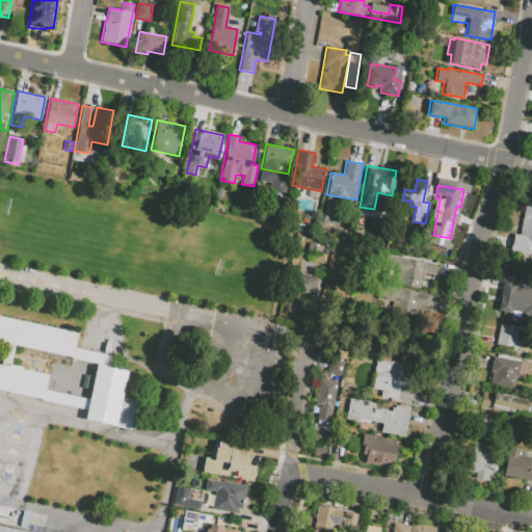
[(430,220),(437,221),(442,198),(434,197),(430,220)]
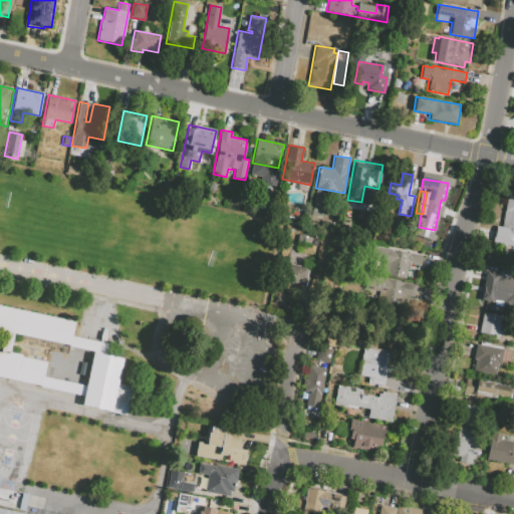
[(513,194),(513,247),(498,243),(509,193),(513,194)]
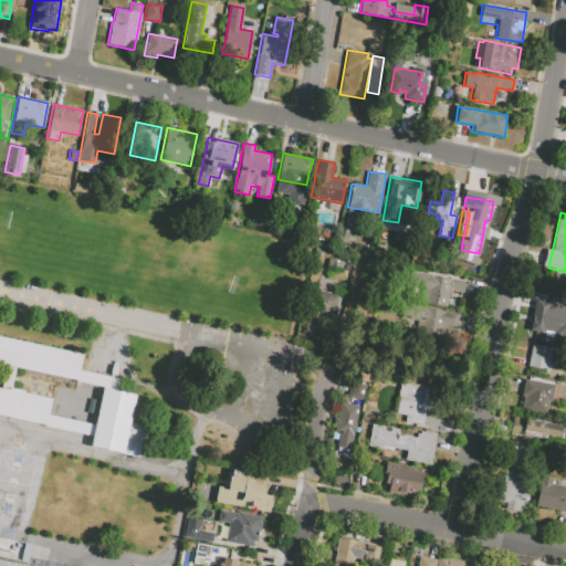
[(326,268),(327,259),(343,262),(342,270),(326,268)]
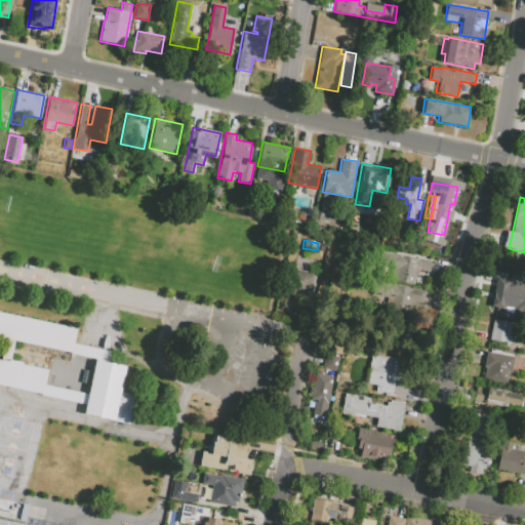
[(413,284),(415,275),(417,276),(418,270),(430,272),(432,260),(386,252),(384,267),(392,268),(390,280),(413,284)]
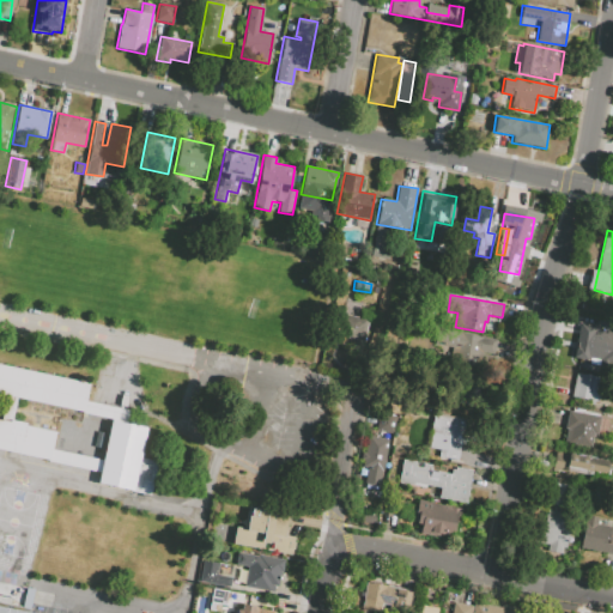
[(345,298),(366,302),(365,310),(344,307),(345,298)]
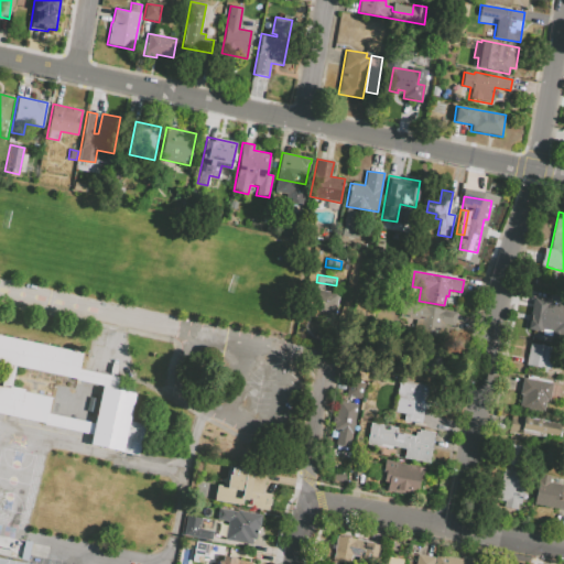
[(314,289),(337,293),(333,320),(310,316),(314,289)]
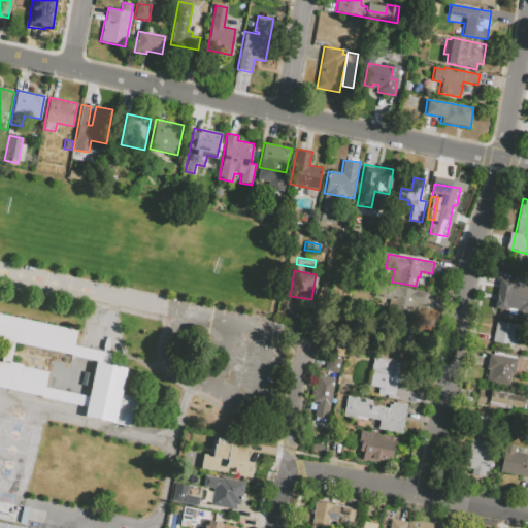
[(502,281),(510,282),(512,278),(520,279),(520,284),(527,285),(527,300),(515,299),(510,321),(496,318),(502,281)]
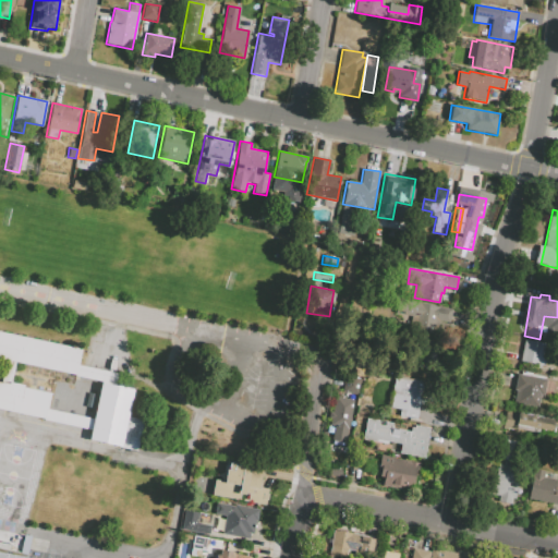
[(451,308),(449,323),(439,320),(436,335),(409,329),(411,315),(398,313),(400,300),(451,308)]
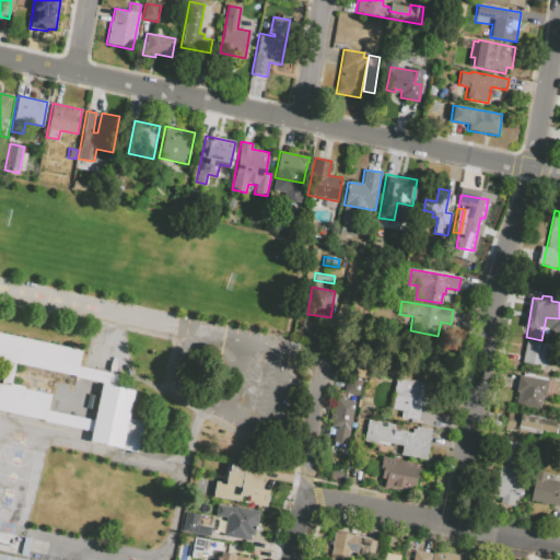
[(0,360),(4,361),(0,384),(10,386),(11,383),(14,363),(101,382),(101,384),(116,387),(118,374),(78,365),(81,350),(0,333),(0,360)]
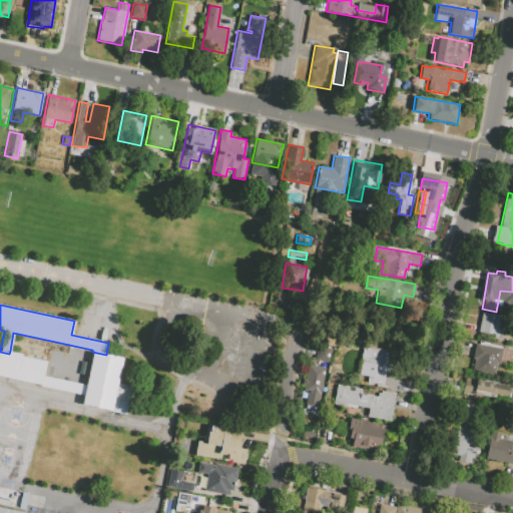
[(393,335),(393,331),(399,332),(402,312),(387,310),(382,333),(393,335)]
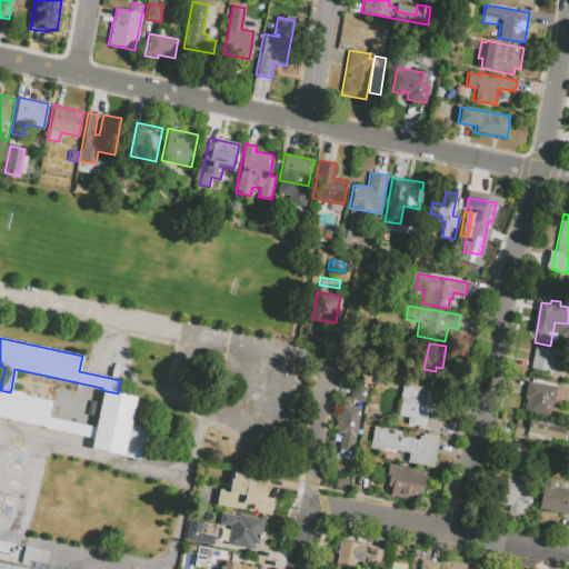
[(535,347),(560,351),(556,373),(550,372),(550,376),(546,375),(546,371),(530,369),(535,347)]
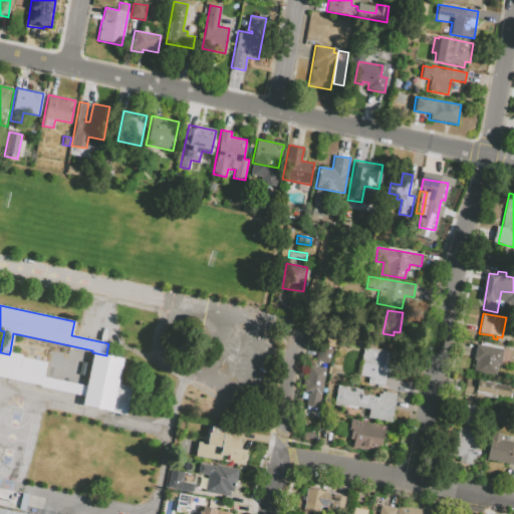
[(476,344),(504,349),(501,363),(497,363),(495,374),(473,370),(475,359),(473,359),(476,344)]
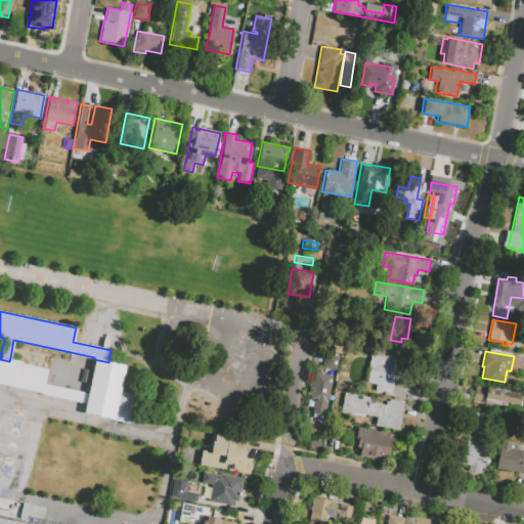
[(370,353),(398,358),(391,394),(375,391),(376,385),(365,383),(370,353)]
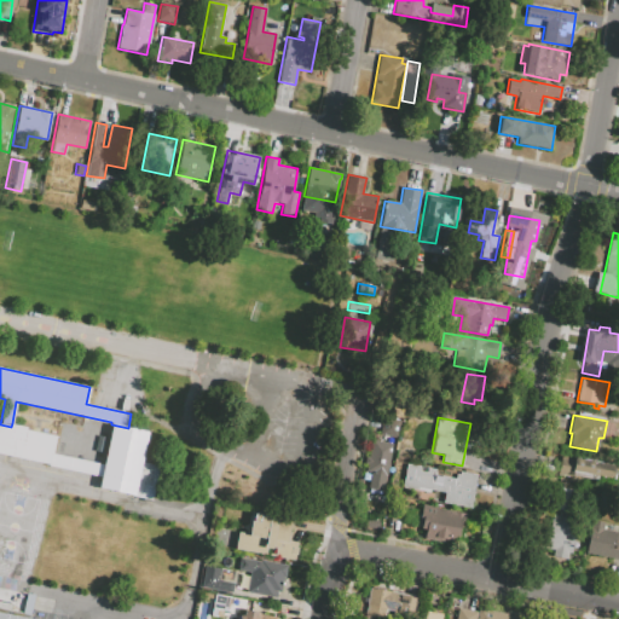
[(398,439),(401,422),(385,418),(381,435),(398,439)]
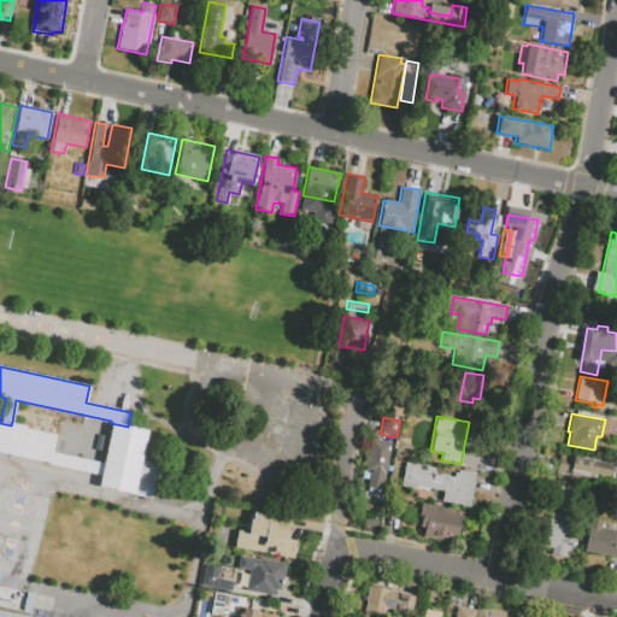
[(0,452),(100,474),(103,462),(52,451),(56,434),(25,428),(27,425),(12,422),(11,425),(0,423),(0,452)]
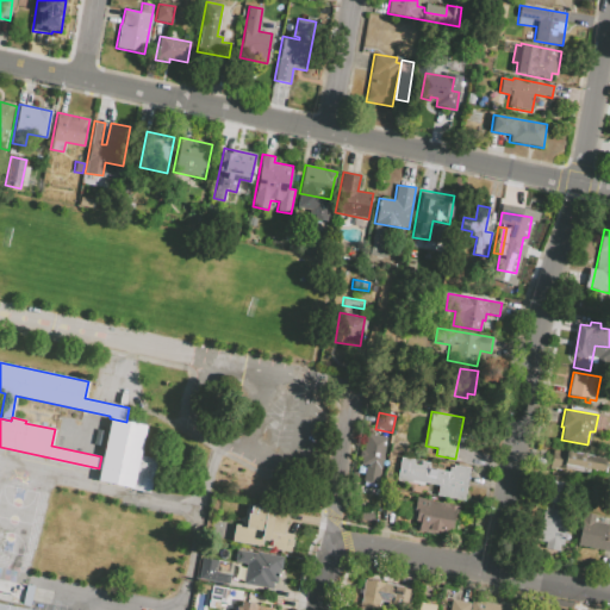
[(110,418),(101,456),(99,468),(97,480),(134,489),(134,491),(150,495),(159,459),(139,454),(147,422),(136,419),(135,423),(126,422),(110,418)]
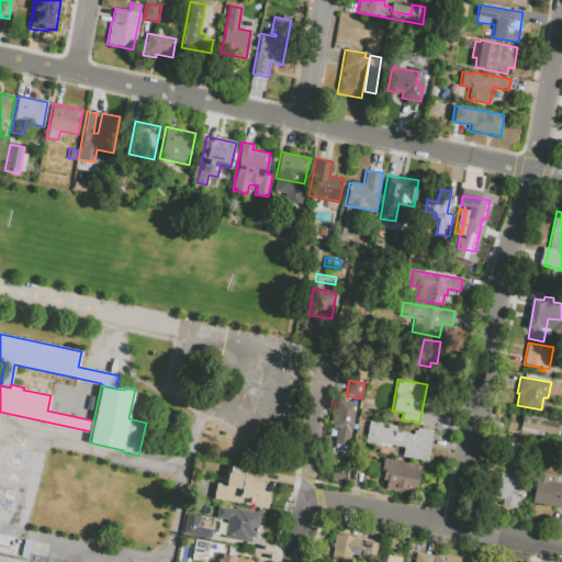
[(350,451),(357,404),(338,402),(334,429),(338,430),(335,449),(350,451)]
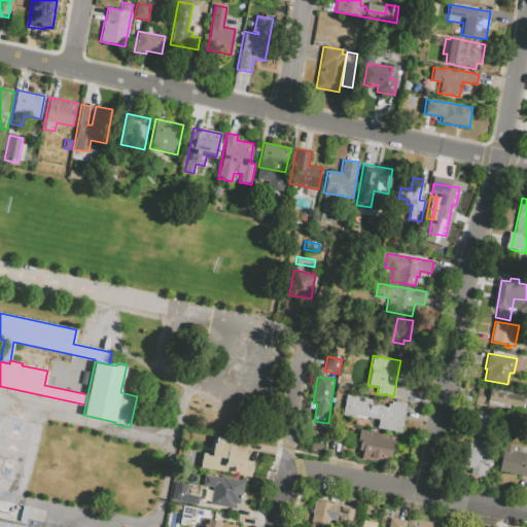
[(479,388),(524,396),(523,407),(491,401),(490,407),(476,405),(479,388)]
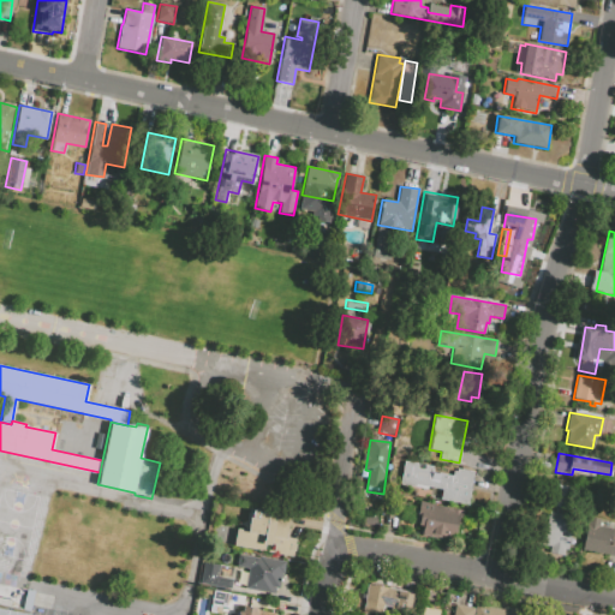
[(467,505),(473,471),(457,469),(457,470),(453,470),(452,476),(421,470),(418,485),(442,489),(440,500),(467,505)]
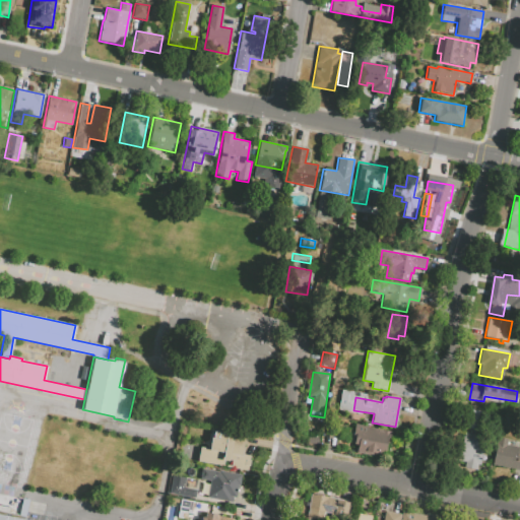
[(466,419),(483,423),(482,431),(465,428),(466,419)]
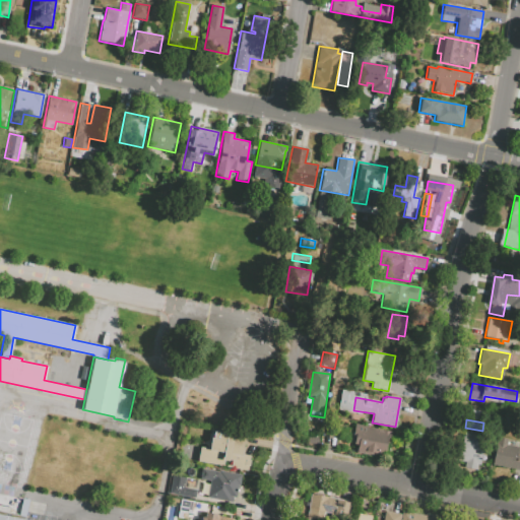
[(355,425),(391,431),(389,444),(387,443),(384,459),(355,453),(358,445),(351,444),(355,425)]
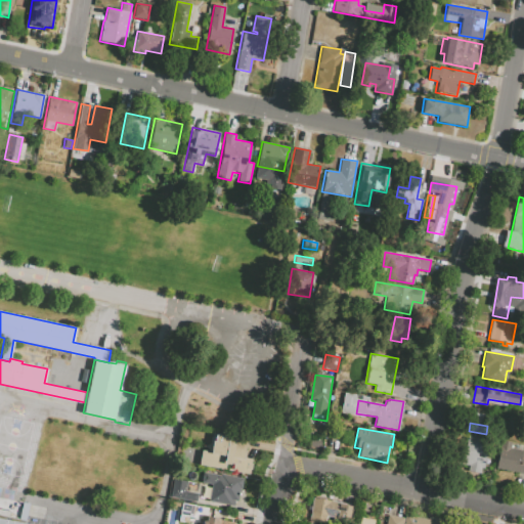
[(216,435),(219,435),(219,434),(225,435),(224,437),(229,437),(229,439),(233,440),(234,438),(247,440),(247,443),(248,443),(245,459),(252,460),(249,474),(232,471),(234,465),(225,463),(224,470),(211,468),(213,454),(211,453),(213,441),(215,441),(216,435)]
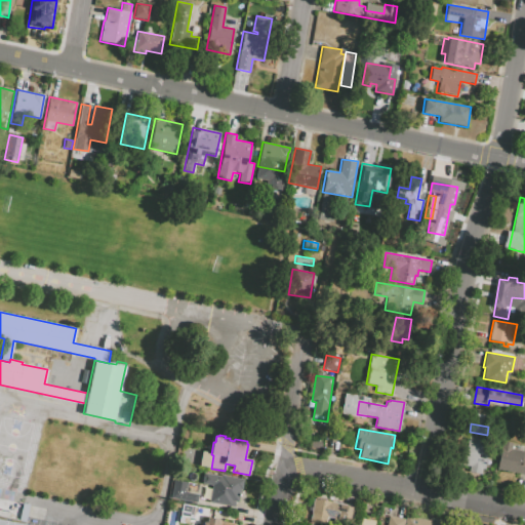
[(468,436),(493,441),(489,459),(486,459),(484,469),(482,469),(481,474),(469,472),(470,466),(462,465),(468,436)]
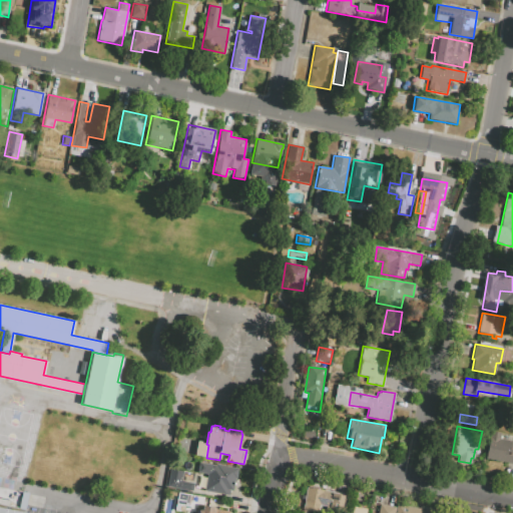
[(301,438),(301,431),(315,432),(314,439),(301,438)]
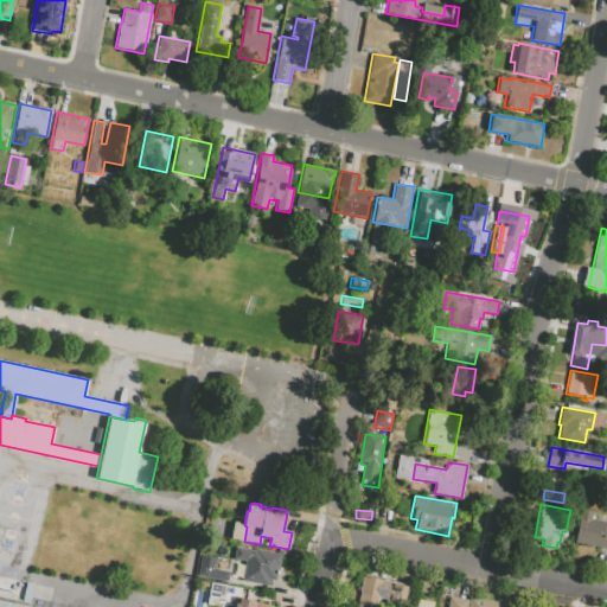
[(580,510),(592,512),(590,519),(606,522),(605,526),(606,526),(606,548),(574,542),(580,510)]
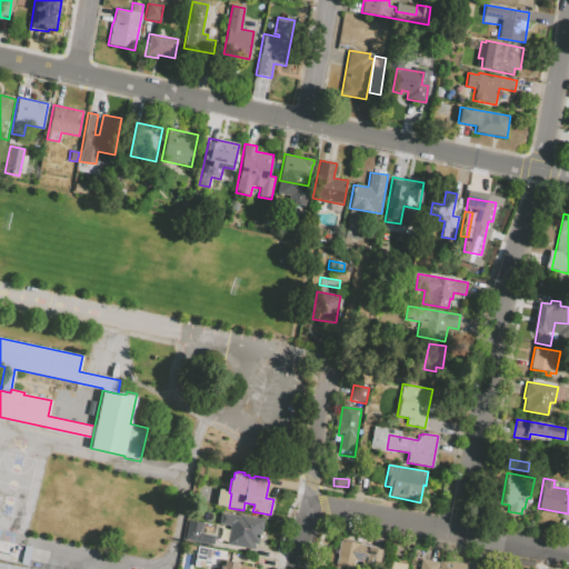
[(221,512),(240,517),(240,515),(265,520),(262,530),(261,530),(259,545),(256,545),(255,550),(226,545),(230,527),(219,525),(221,512)]
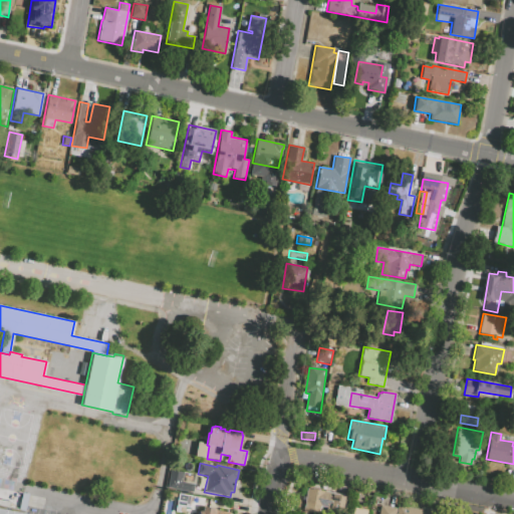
[(181,478),(195,481),(192,494),(179,492),(181,478)]
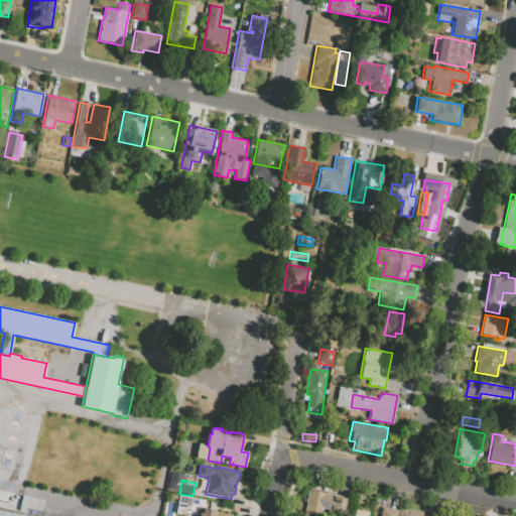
[(307,490),(337,495),(336,496),(348,498),(345,515),(327,512),(328,509),(321,508),(320,515),(303,512),(307,490)]
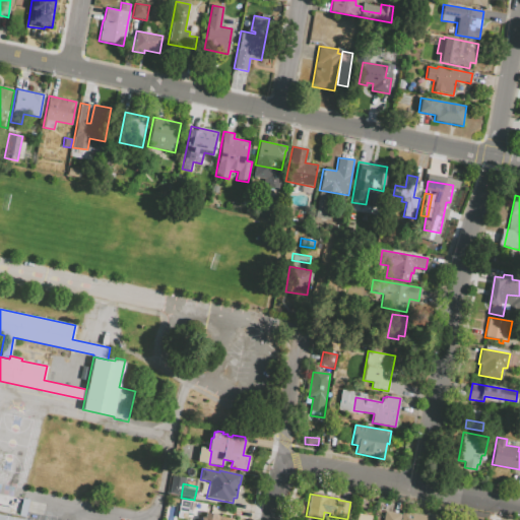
[(180,499),(194,502),(192,514),(178,512),(180,499)]
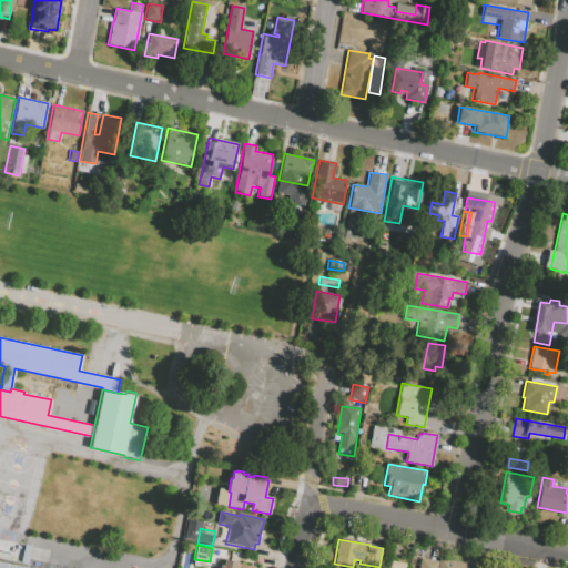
[(0,553),(21,557),(20,564),(0,559),(0,553)]
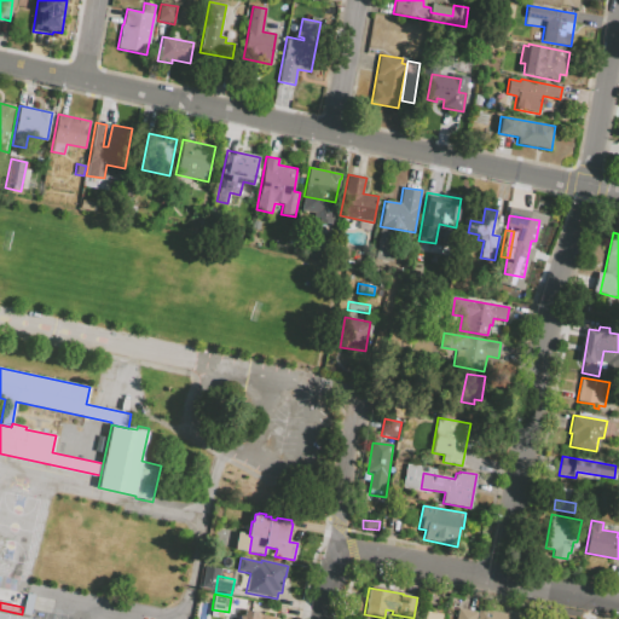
[(456,618),(458,608),(478,612),(475,618),(456,618)]
